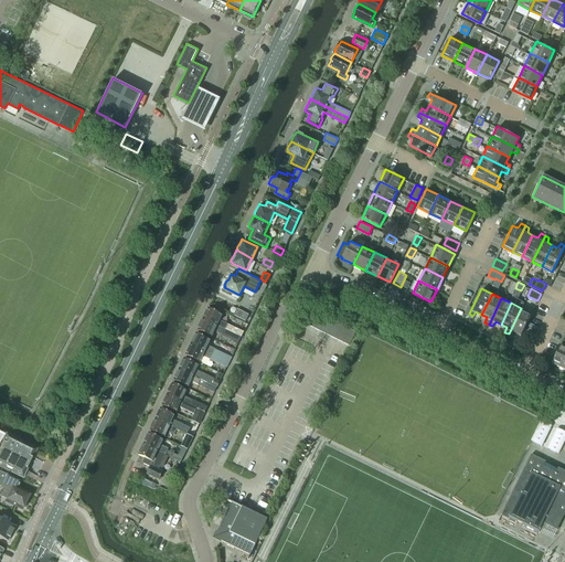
[(223,313),(209,306),(203,317),(224,328),(242,336),(242,335),(244,330),(227,322),(220,318),(223,313)]
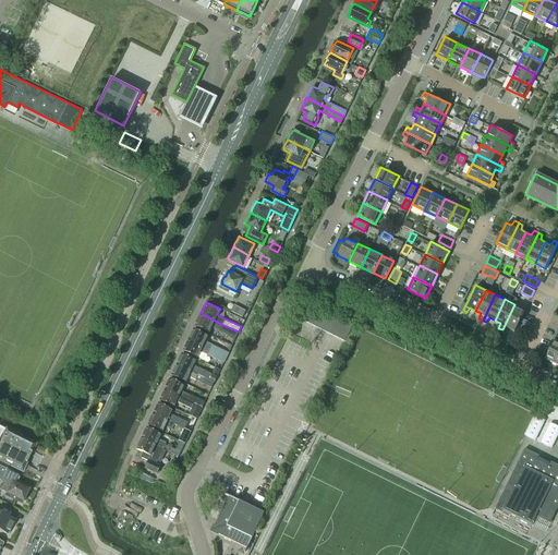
[(304,320),(311,305),(305,302),(298,316),(304,320)]
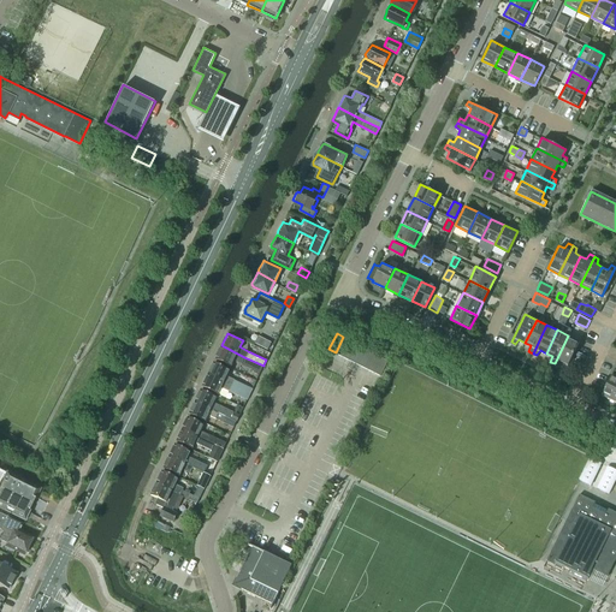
[(568,364),(580,340),(568,336),(555,363),(558,366),(562,361),(568,364)]
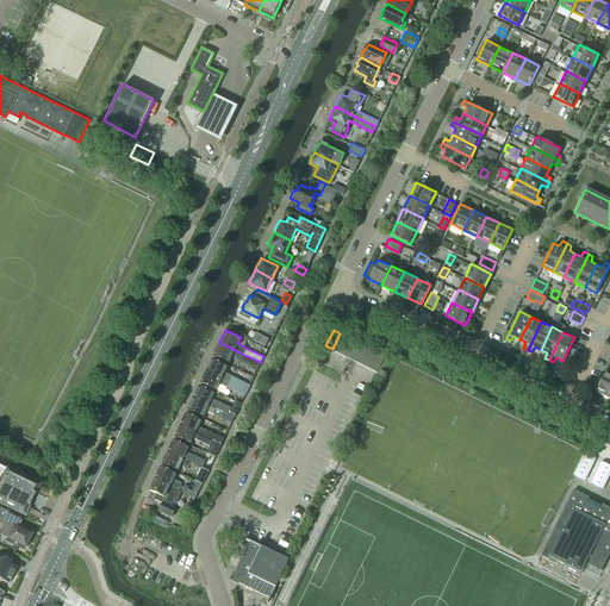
[(347,337),(340,333),(332,349),(338,351),(347,337)]
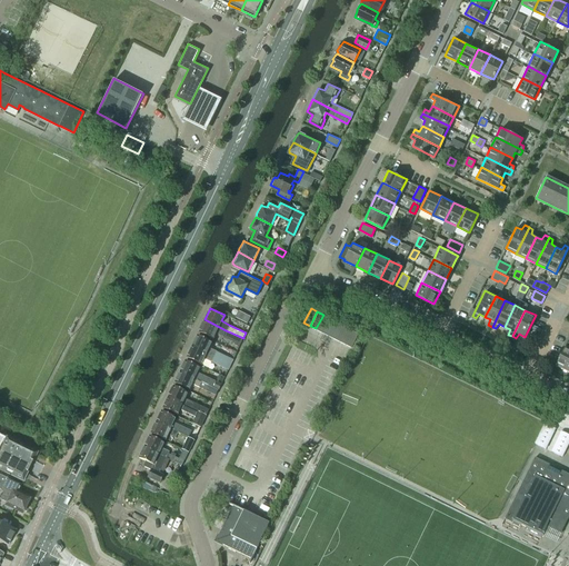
[(323,315),(316,328),(322,331),(329,318),(323,315)]
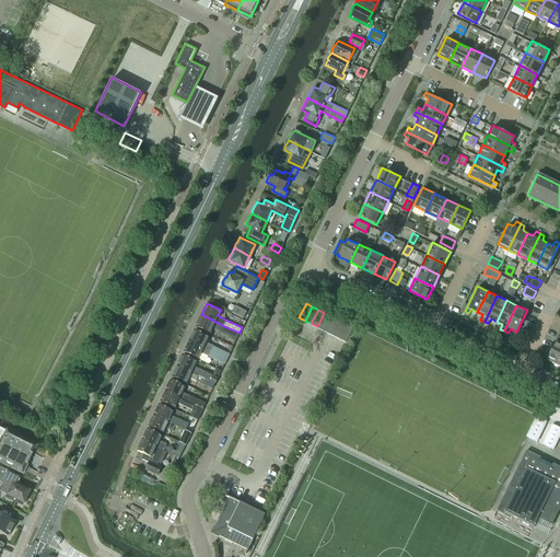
[(317,326),(323,329),(329,315),(324,313),(317,326)]
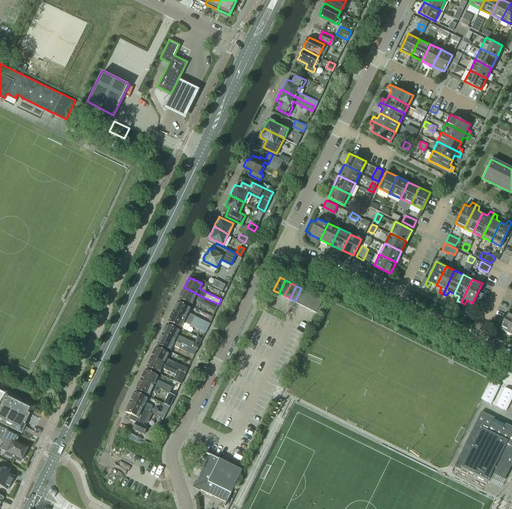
[(219,304),(203,297),(184,287),(179,297),(192,303),(195,298),(216,308),(219,304)]
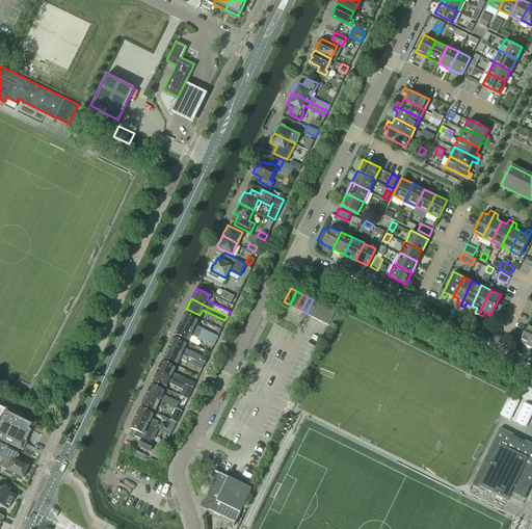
[(313,299),(307,313),(312,315),(319,302),(313,299)]
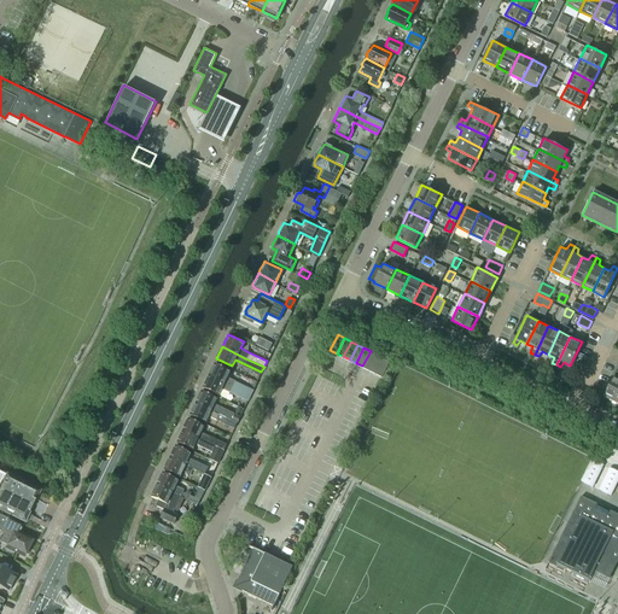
[(377,355),(371,351),(362,366),(369,369),(377,355)]
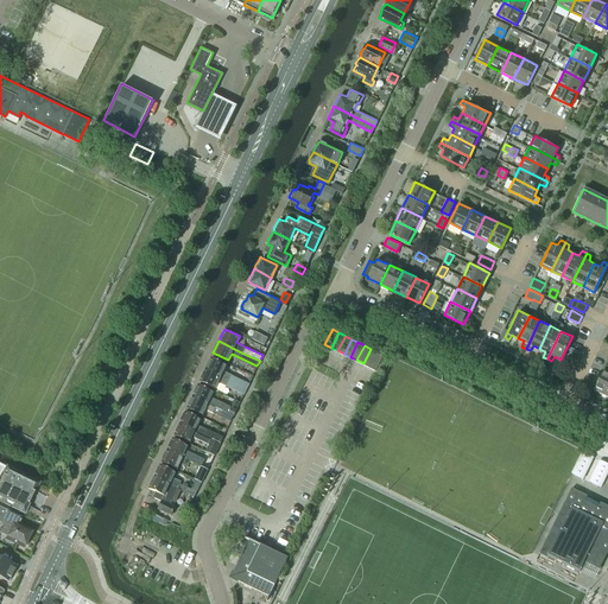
[(369,367),(377,351),(371,349),(363,363),(369,367)]
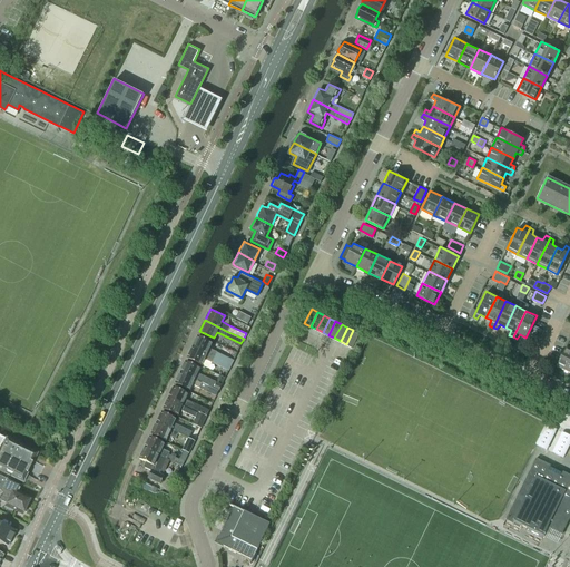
[(353,330),(346,344),(352,346),(360,333),(353,330)]
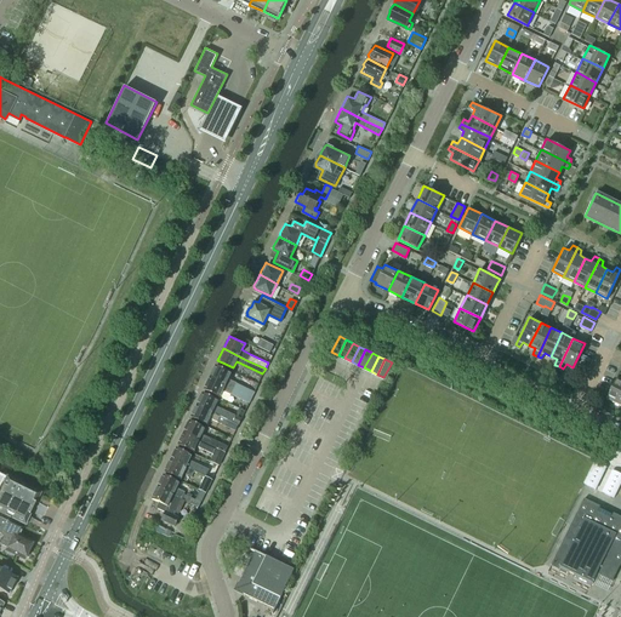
[(251,395),(255,389),(229,377),(233,371),(216,364),(210,376),(233,387),(251,395)]
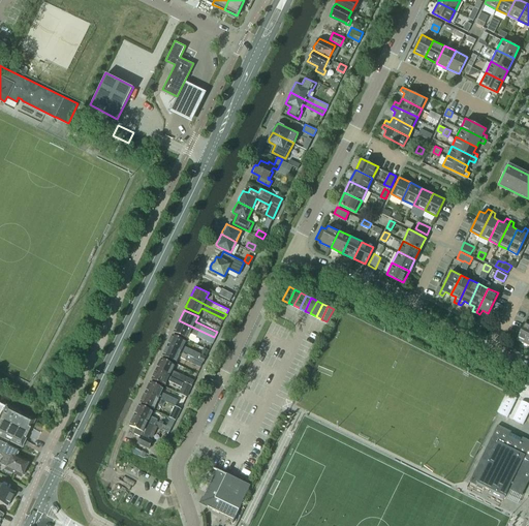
[(528,344),(528,341),(528,318),(527,317),(525,321),(517,339),(528,344)]
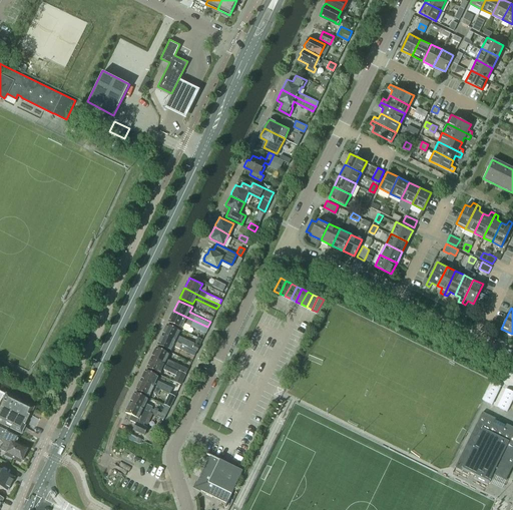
[(207,327),(192,320),(173,311),(168,320),(182,327),(184,322),(205,332),(207,327)]
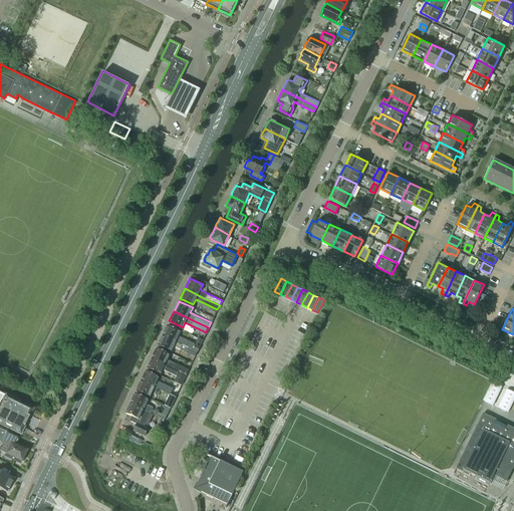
[(168,323),(163,333),(188,345),(198,350),(200,345),(195,343),(195,342),(179,334),(181,329),(168,323)]
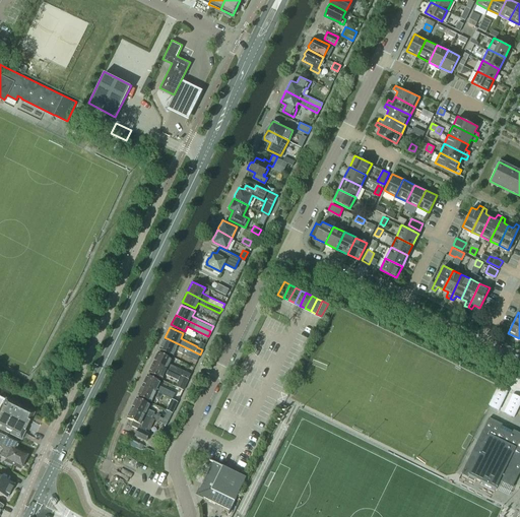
[(165,337),(160,347),(174,353),(177,346),(179,347),(178,349),(188,354),(190,349),(165,337)]
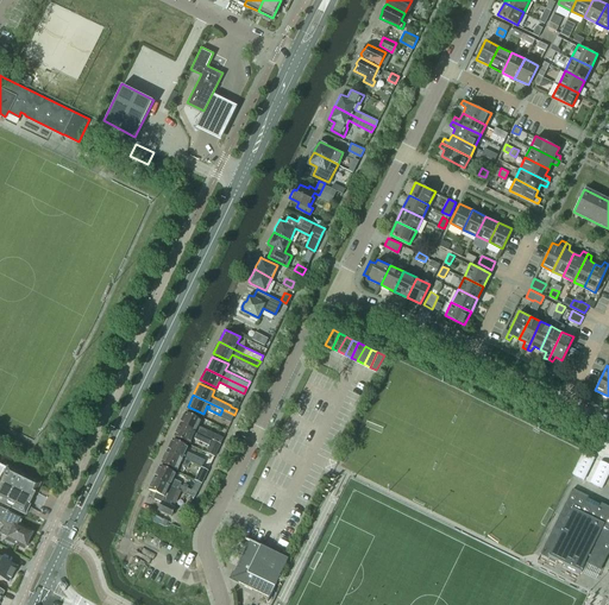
[(186,410),(181,422),(221,441),(224,436),(215,432),(199,423),(201,417),(186,410)]
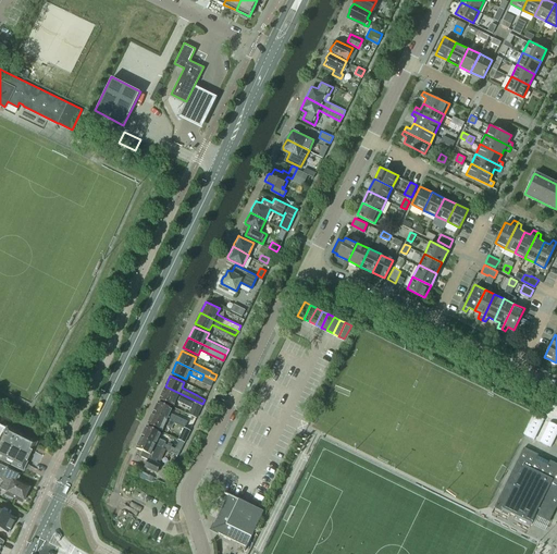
[(165,386),(160,397),(174,404),(176,399),(192,406),(188,413),(196,416),(202,404),(165,386)]
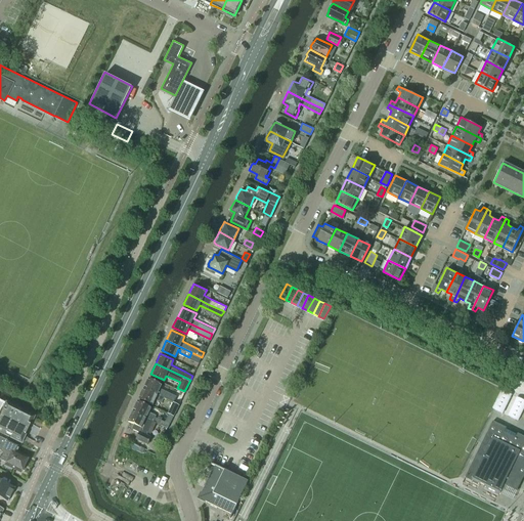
[(165,396),(173,400),(176,395),(160,387),(163,383),(148,376),(144,386),(165,396)]
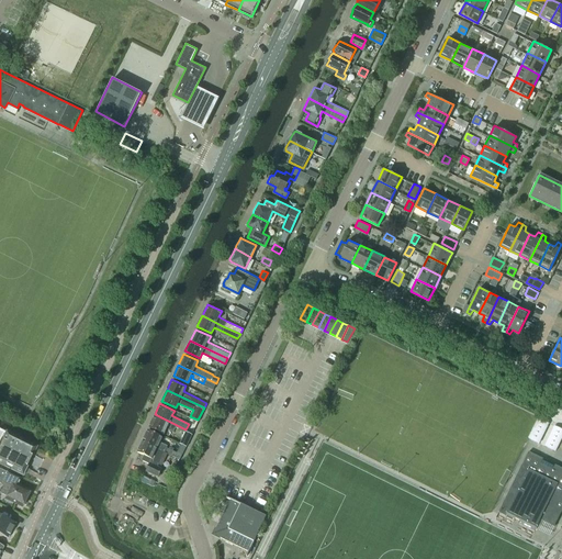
[(173,431),(177,425),(155,414),(149,426),(164,433),(166,427),(173,431)]
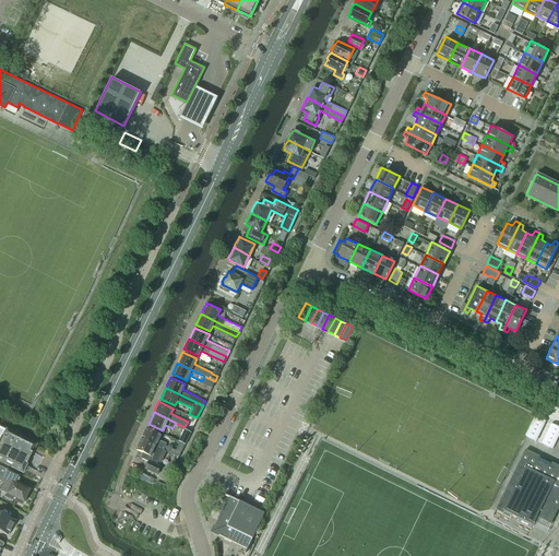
[(535,414),(525,434),(536,439),(546,420),(535,414)]
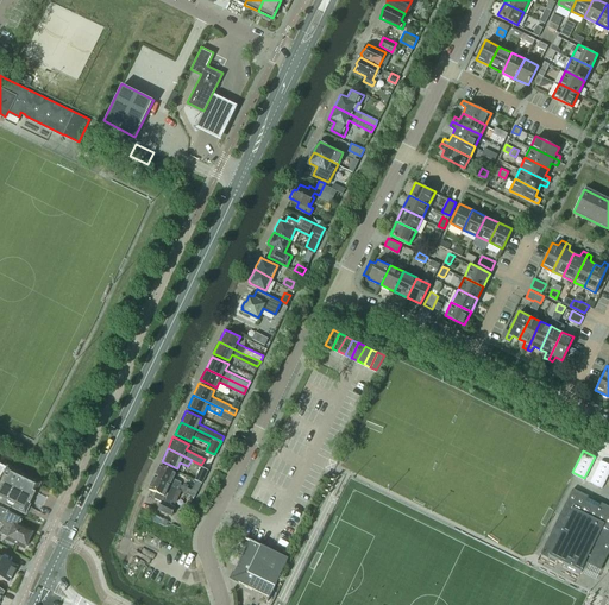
[(602,486),(604,481),(608,471),(608,464),(600,459),(592,476),(590,480),(602,486)]
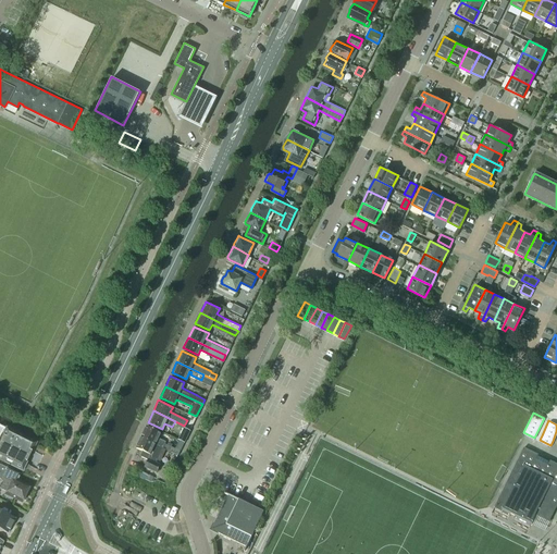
[(0,441),(28,455),(35,441),(0,423),(0,436),(1,438),(0,439),(0,441)]
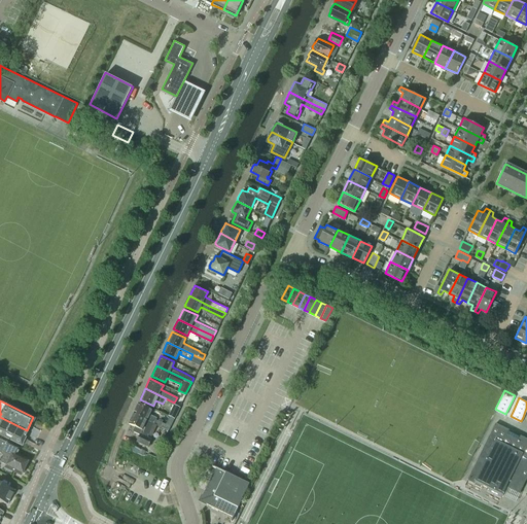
[(168,429),(170,425),(155,418),(156,416),(149,413),(152,408),(139,402),(134,412),(154,421),(153,422),(168,429)]
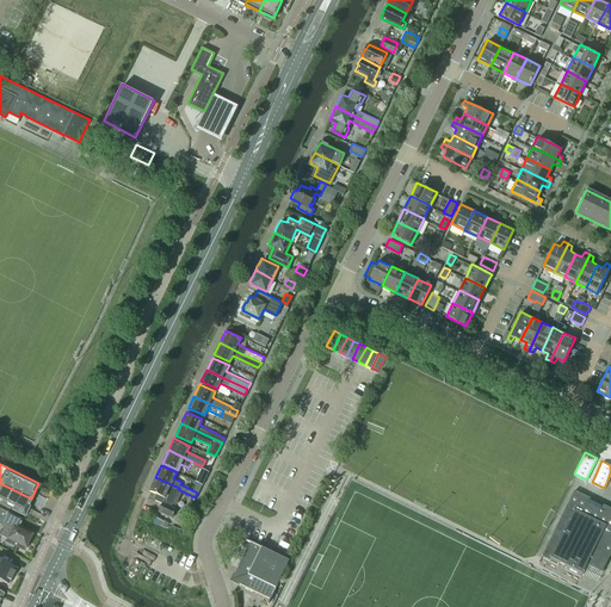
[(202,483),(204,478),(209,470),(202,466),(198,476),(196,481),(202,483)]
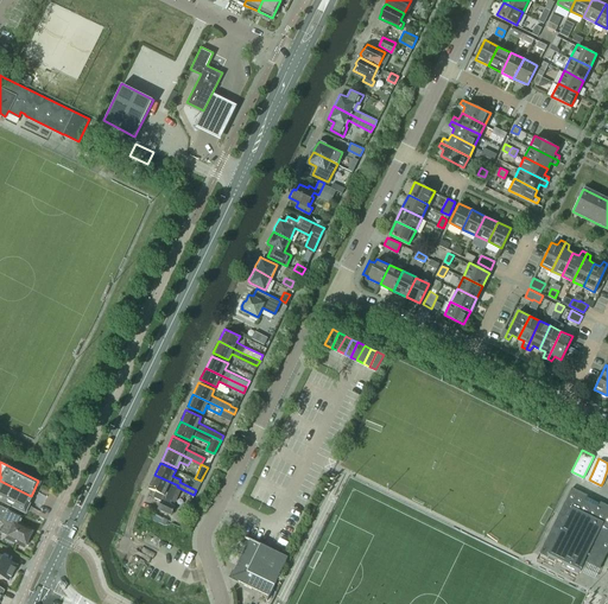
[(171,513),(175,504),(170,502),(177,487),(178,485),(154,475),(149,487),(156,490),(154,494),(154,496),(162,498),(158,507),(171,513)]
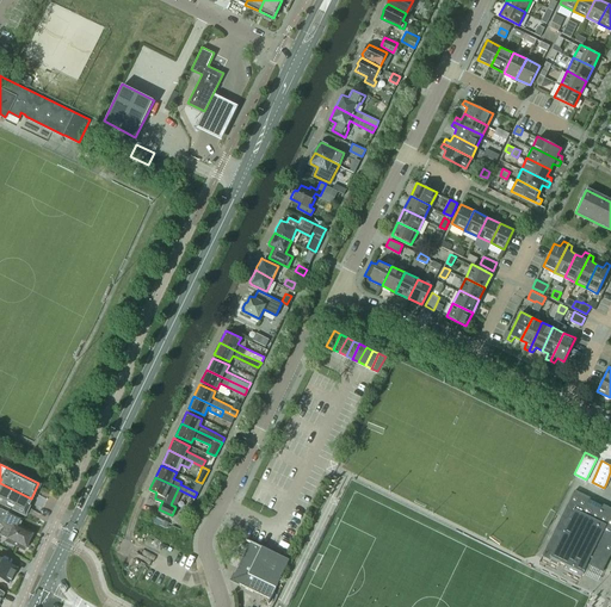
[(0,501),(24,514),(31,499),(0,483),(0,501)]
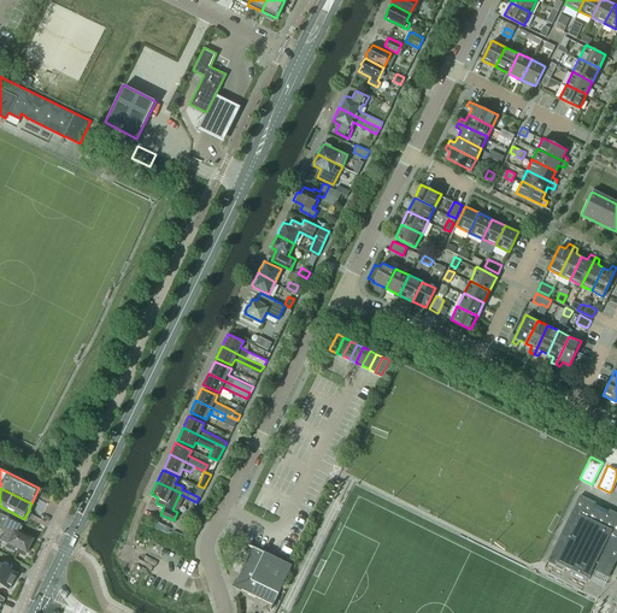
[(607,576),(616,556),(616,511),(581,494),(547,560),(554,564),(556,561),(588,577),(593,567),(607,576)]
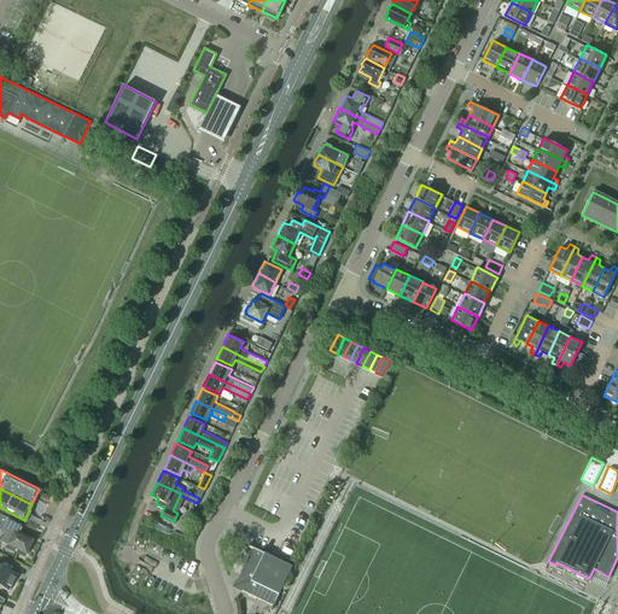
[(23,555),(31,538),(13,528),(17,521),(1,514),(0,513),(0,528),(4,531),(0,538),(0,539),(6,543),(4,548),(12,551),(13,550),(23,555)]
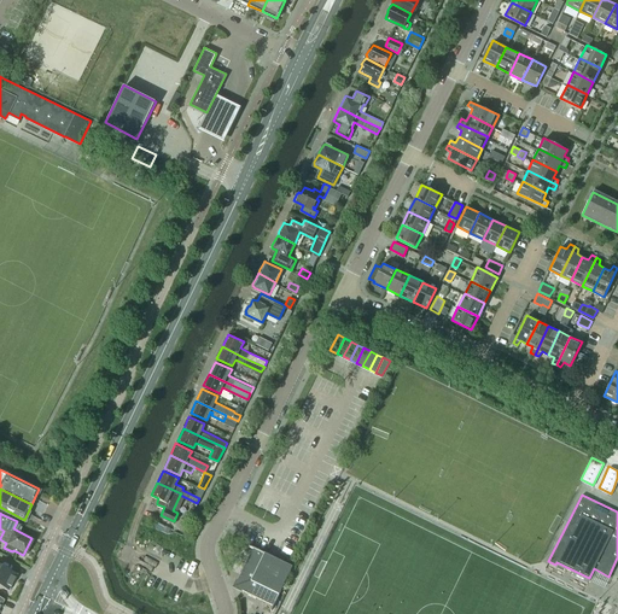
[(272,609),(293,566),(250,544),(249,545),(254,548),(239,578),(237,578),(238,579),(242,590),(244,591),(245,590),(273,604),(272,608),(272,609)]
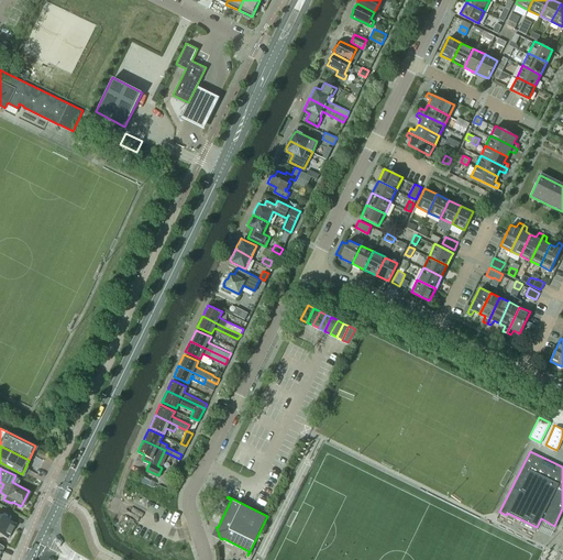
[(0,533),(7,537),(14,523),(0,514),(0,533)]
